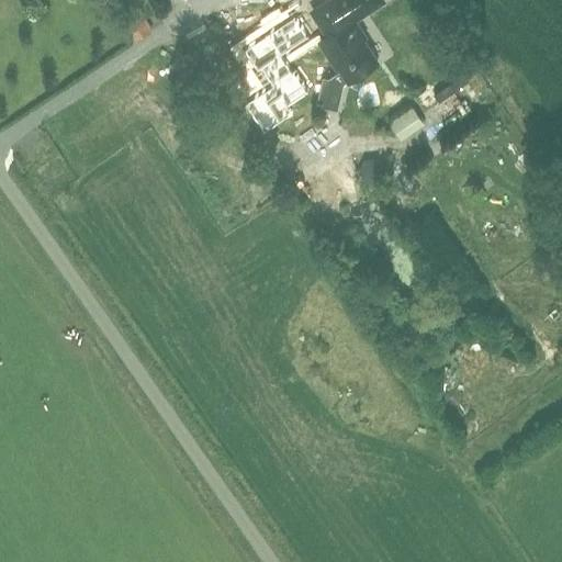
[(49,0),(29,0),(37,12),(52,1),(49,0)]
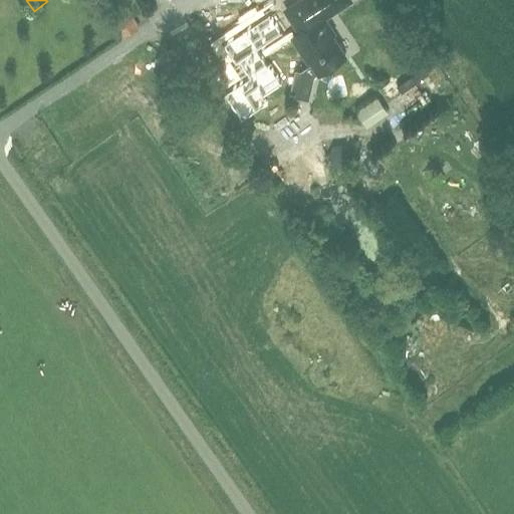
[(350,0),(302,0),(286,11),(301,33),(293,38),(303,54),(306,52),(314,64),(301,72),(296,71),(293,92),(292,92),(291,97),(296,98),(296,96),(310,99),(314,75),(319,72),(320,73),(345,57),(331,35),(334,34),(324,19),(351,1),(350,0)]
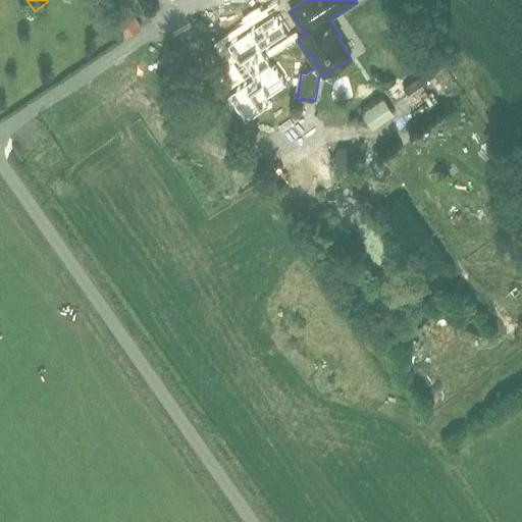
[(127,38),(142,29),(129,9),(115,18),(127,38)]
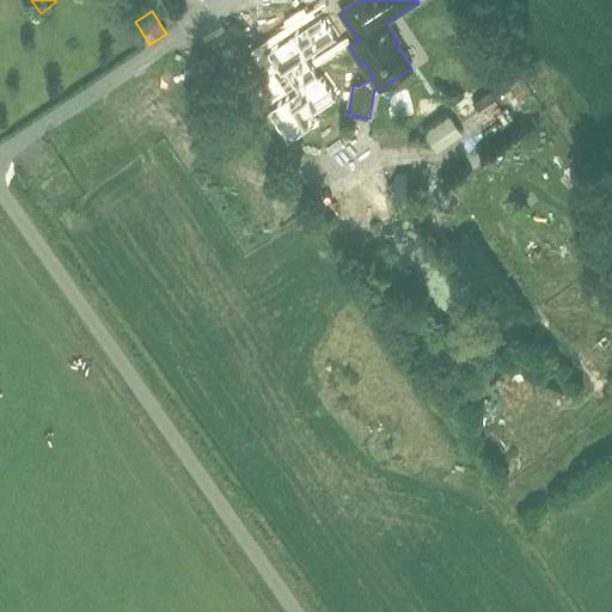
[(320,18),(265,54),(281,77),(285,74),(297,92),(293,95),(267,112),(287,144),(319,123),(342,109),(336,101),(320,77),(318,78),(306,60),(336,41),(320,18)]
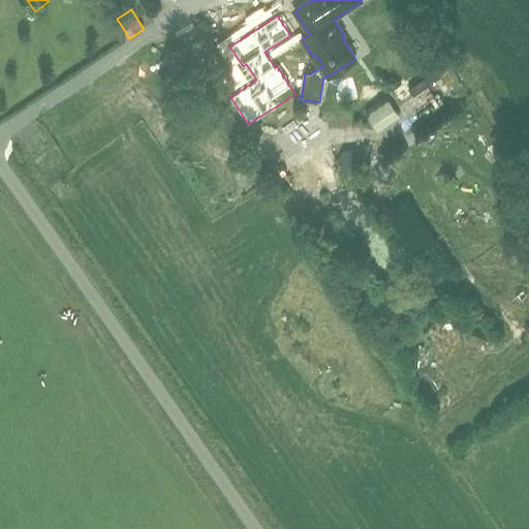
[(447,80),(415,96),(425,115),(457,98),(447,80)]
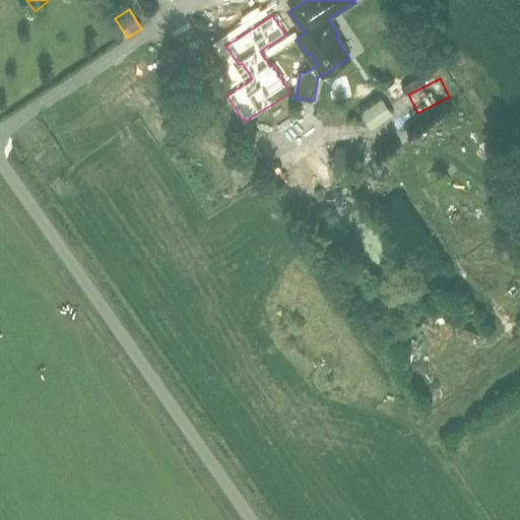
[(365,110),(375,128),(398,115),(388,98),(365,110)]
